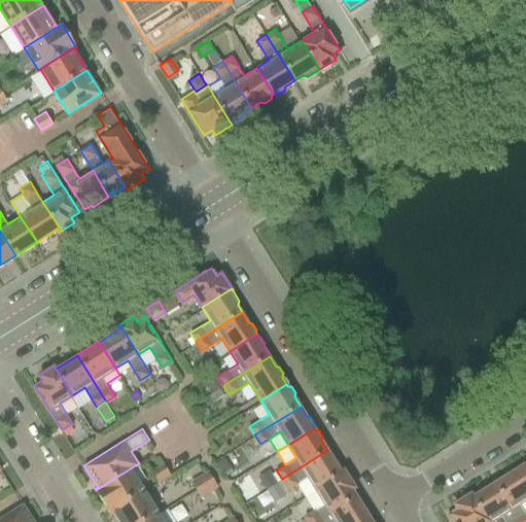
[(308,475),(316,489),(345,471),(338,459),(332,458),(327,450),(282,479),(287,487),(296,482),(308,475)]
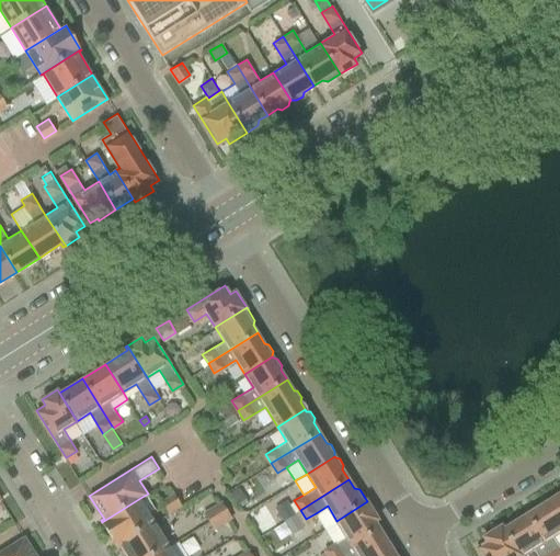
[(229,489),(232,494),(240,488),(237,484),(229,489)]
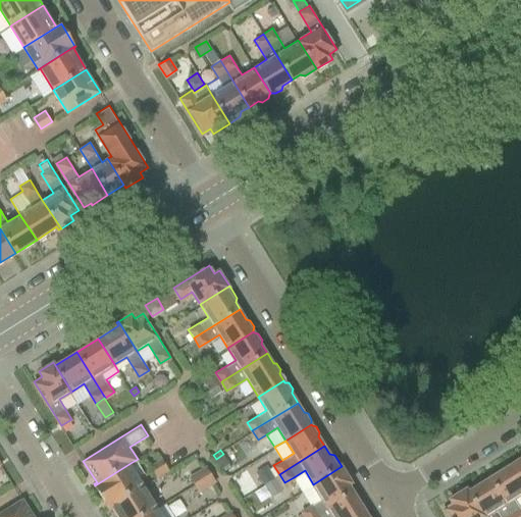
[(223,454),(216,459),(221,466),(228,462),(223,454)]
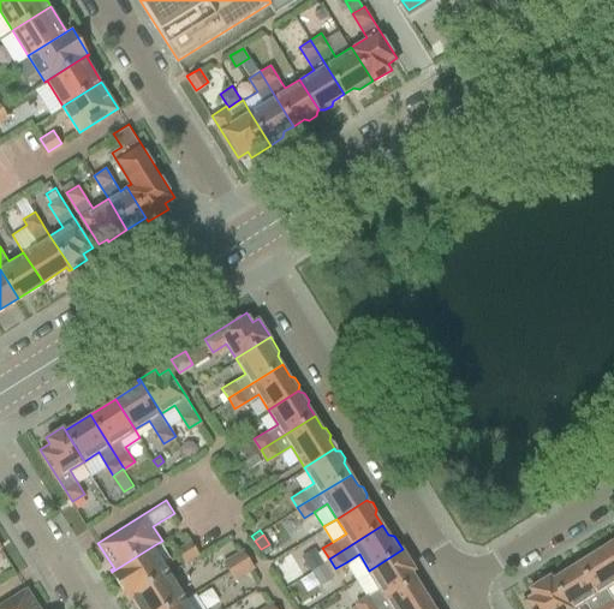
[(603,545),(602,547),(613,565),(613,537),(612,537),(604,542),(603,545)]
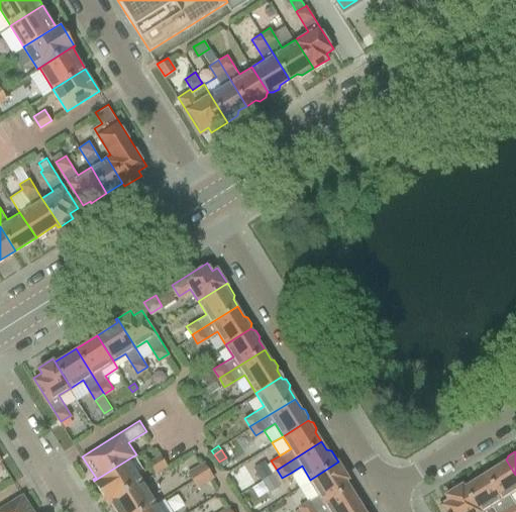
[(148,461),(156,472),(167,465),(161,453),(148,461)]
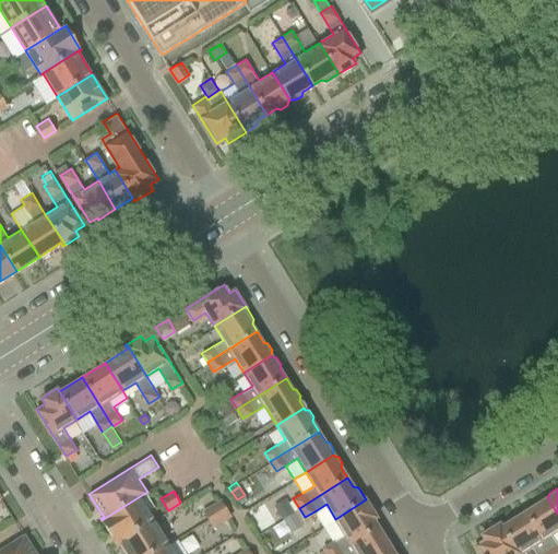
[(102,520),(116,543),(154,519),(140,496),(102,520)]
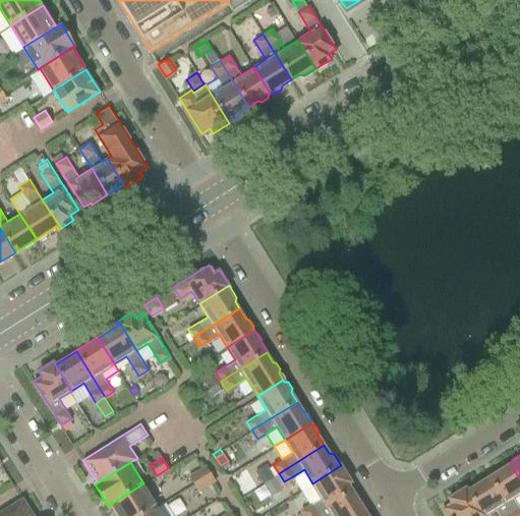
[(254,468),(257,473),(269,467),(266,462),(254,468)]
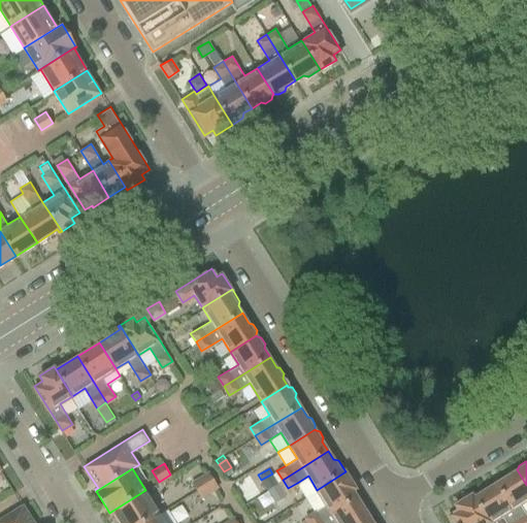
[(504,477),(495,483),(519,522),(526,522),(526,513),(521,503),(526,499),(526,485),(517,469),(516,470),(512,469),(505,472),(504,477)]
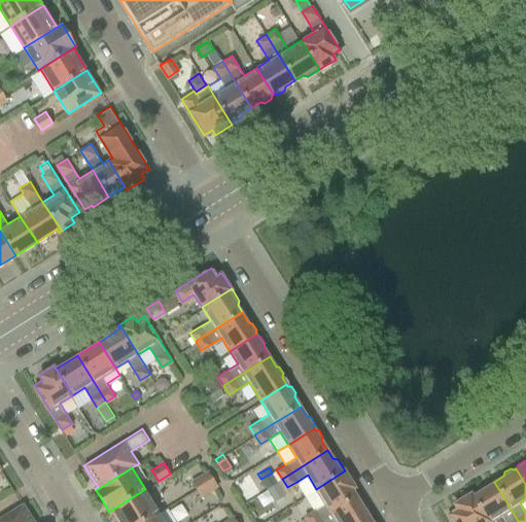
[(197,487),(213,477),(208,470),(191,480),(197,487)]
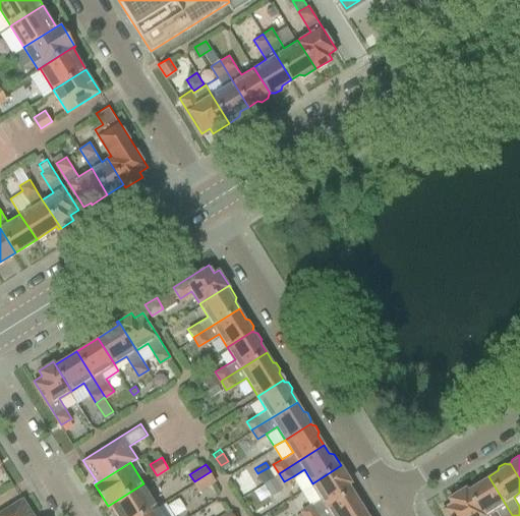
[(301,509),(305,515),(309,515),(352,490),(348,483),(351,481),(341,465),(312,483),(321,497),(309,504),(301,509)]
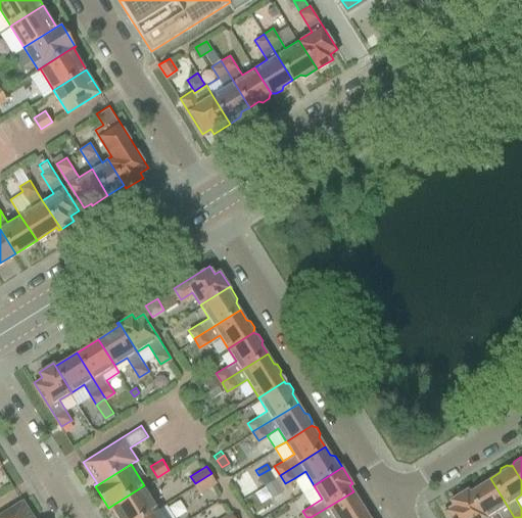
[(270,469),(258,475),(265,483),(275,477),(270,469)]
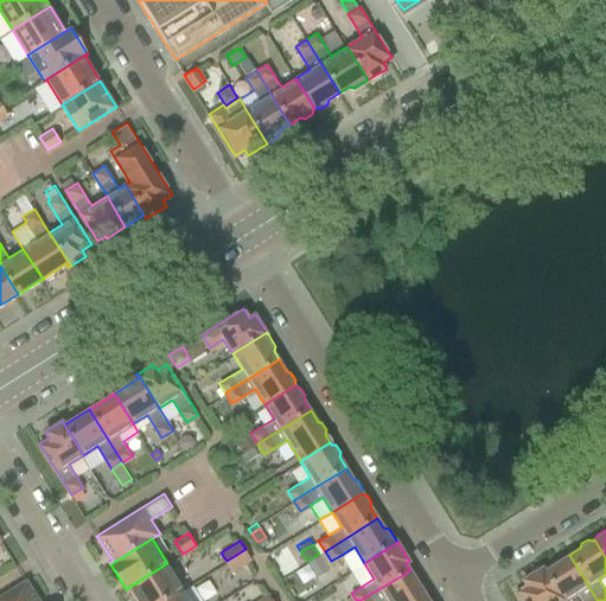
[(355,547),(342,555),(351,570),(364,563),(355,547)]
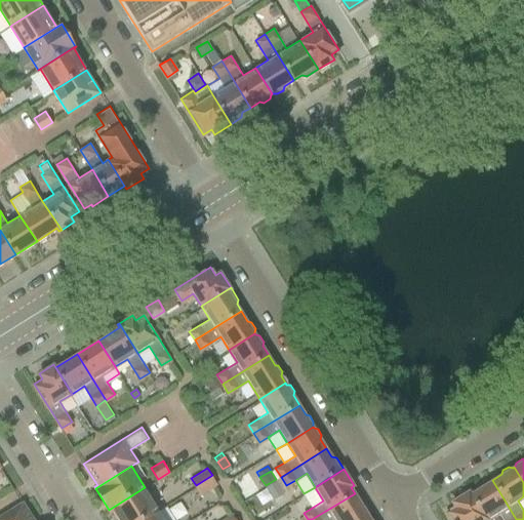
[(200,493),(216,483),(212,475),(196,485),(200,493)]
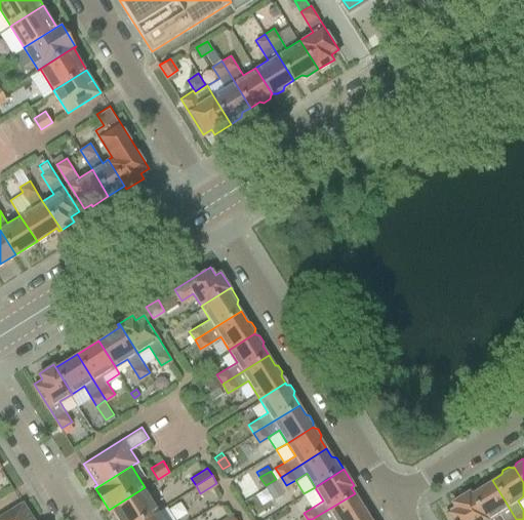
[(276,479),(266,485),(274,497),(284,491),(276,479)]
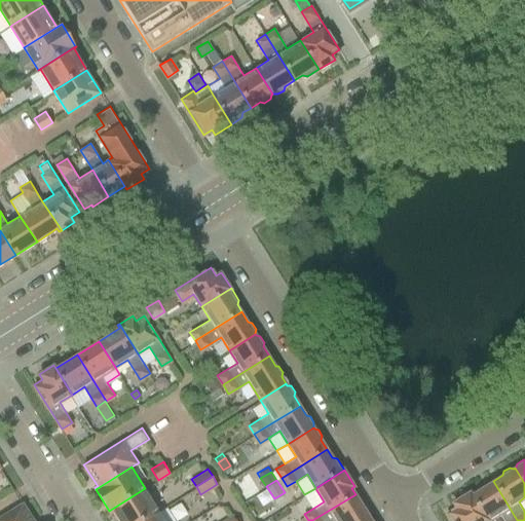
[(481,485),(470,492),(488,520),(500,513),(504,520),(517,520),(493,481),(485,486),(481,485)]
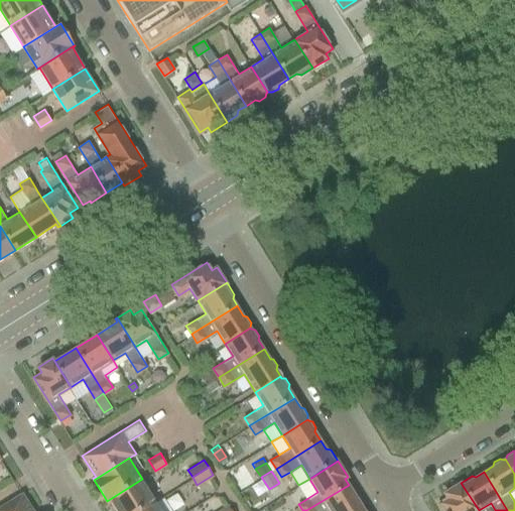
[(110,500),(116,510),(137,510),(155,500),(142,479),(107,501),(110,500)]
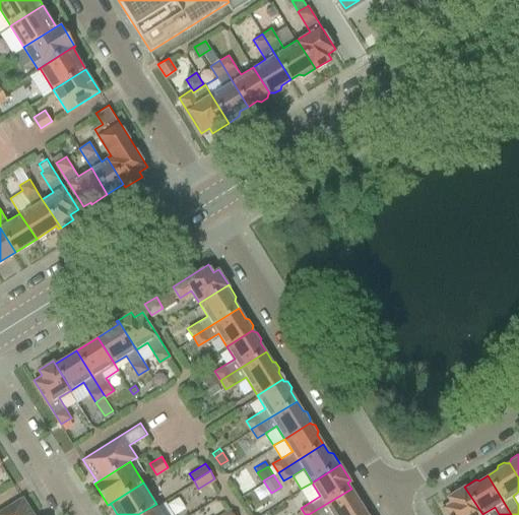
[(312,483),(301,489),(309,503),(320,496),(312,483)]
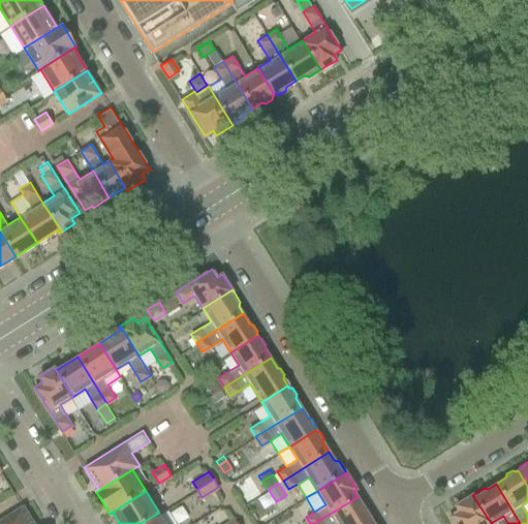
[(490,523),(491,523),(472,495),(456,505),(459,511),(451,516),(456,523),(490,523)]
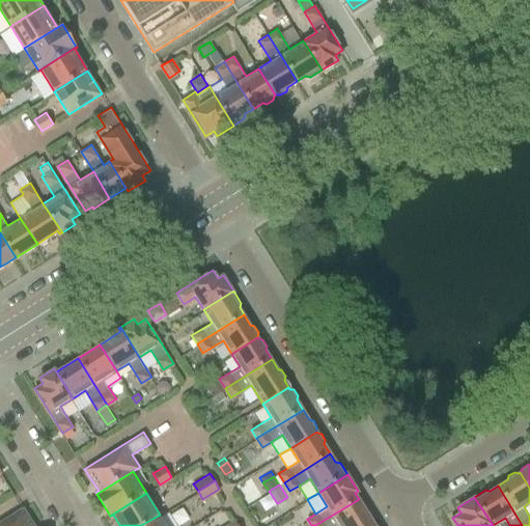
[(337,525),(339,525),(365,525),(372,522),(372,521),(373,517),(369,510),(365,509),(359,499),(315,525),(337,525)]
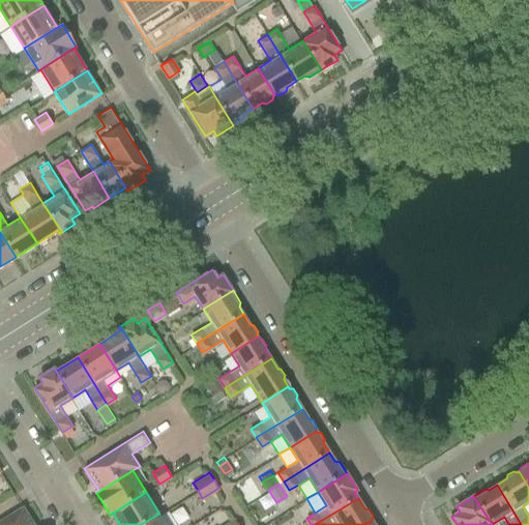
[(0,524),(34,524),(23,505),(0,520),(0,524)]
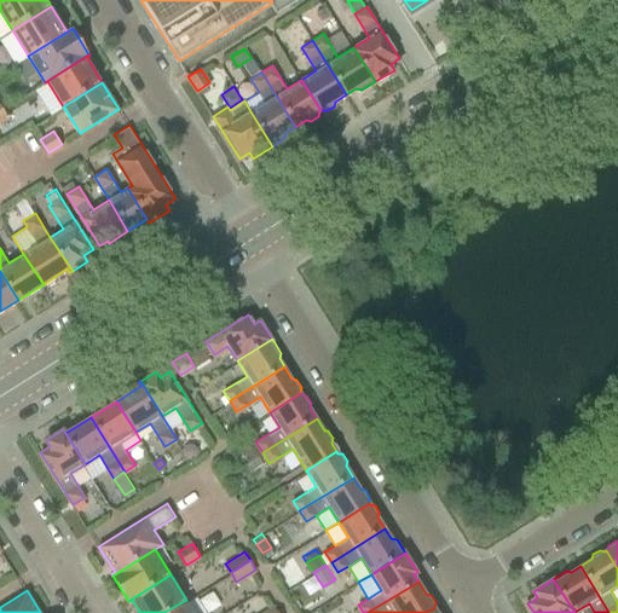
[(165,612),(194,612),(186,600),(165,612)]
